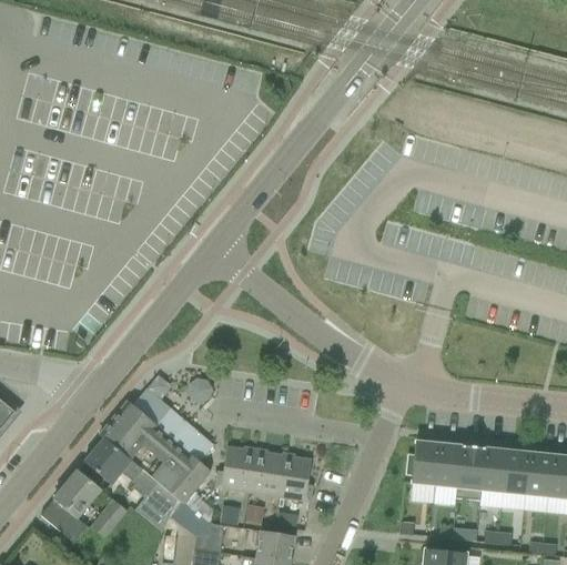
[(183,396),(206,399),(209,379),(184,376),(183,396)]
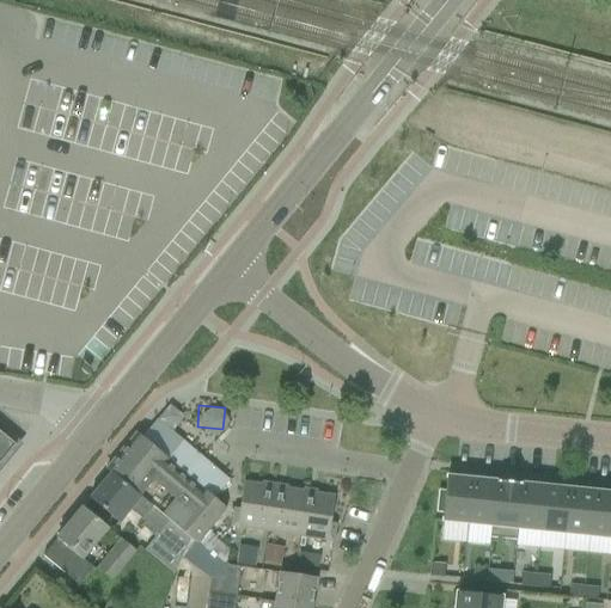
[(0,461),(16,442),(0,429),(0,461)]
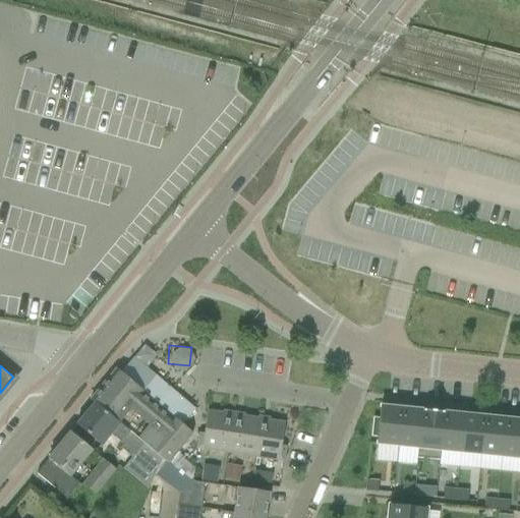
[(168,460),(192,481),(192,478),(194,479),(195,467),(176,450),(191,432),(119,370),(114,370),(92,397),(157,451),(161,455),(163,457),(167,461),(168,460)]
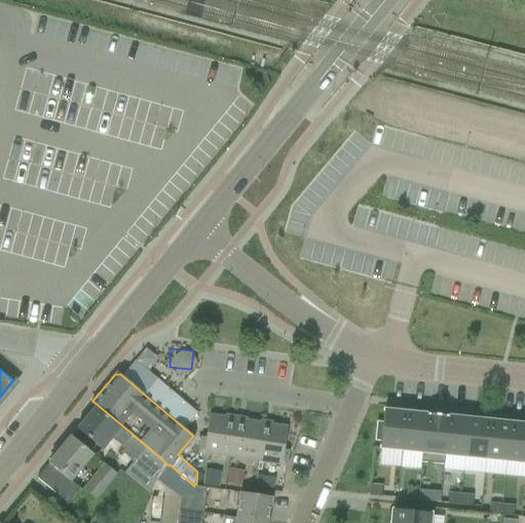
[(97,405),(78,426),(94,440),(105,448),(114,438),(125,446),(123,449),(135,459),(139,454),(147,460),(151,463),(158,455),(92,401),(92,402),(97,405)]
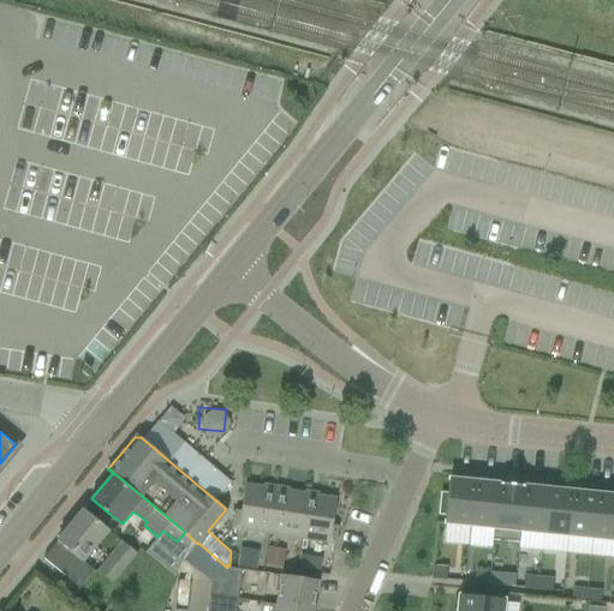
[(445,490),(442,511),(447,511),(446,521),(471,523),(476,479),(451,475),(449,490),(445,490)]
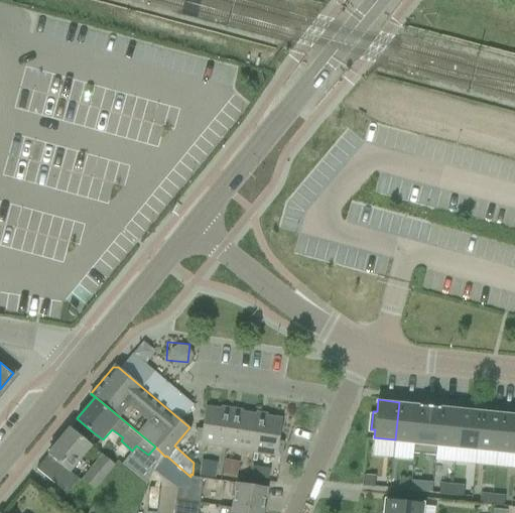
[(419,404),(399,402),(395,439),(414,441),(415,441),(419,404)]
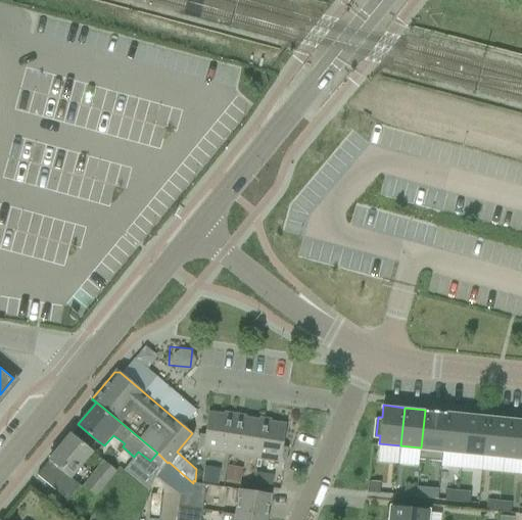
[(420,447),(419,458),(441,460),(442,450),(445,412),(425,410),(421,447),(420,447)]
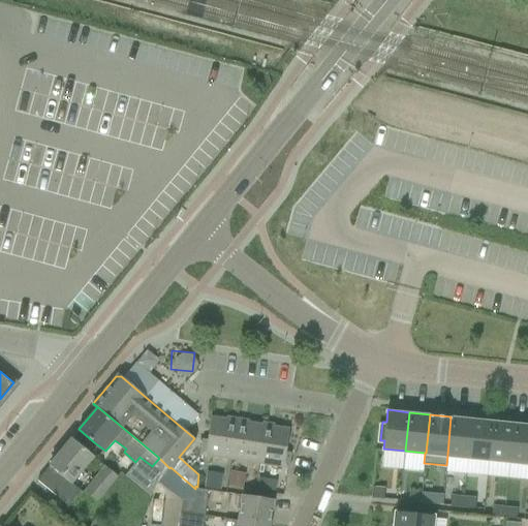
[(204,437),(200,453),(231,458),(238,418),(227,415),(226,418),(211,415),(208,438),(204,437)]
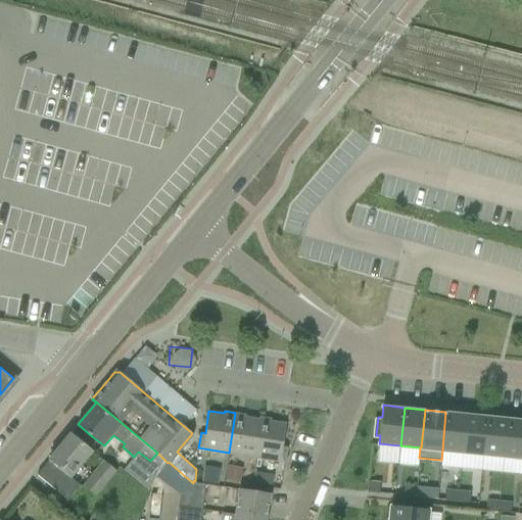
[(467,414),(445,412),(442,450),(463,452),(467,414)]
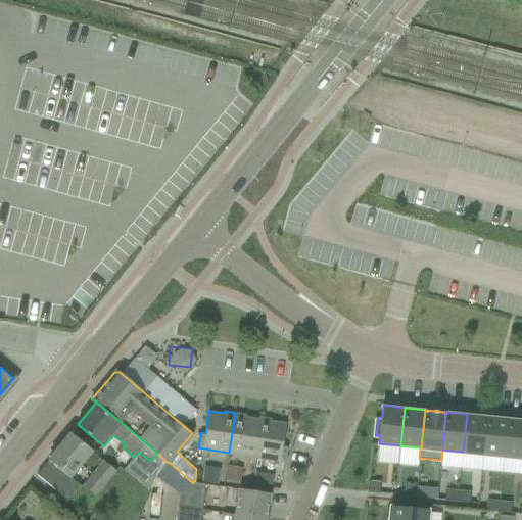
[(235,413),(229,453),(241,455),(253,456),(259,419),(247,417),(246,416),(246,414),(235,413)]
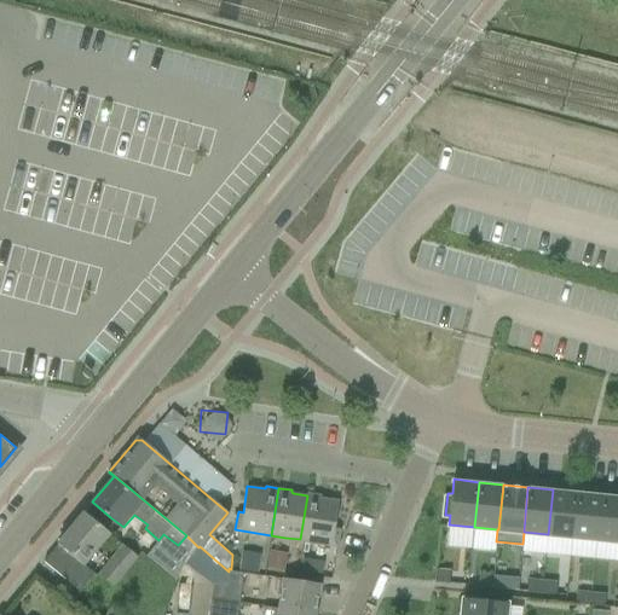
[(572,537),(577,492),(553,489),(548,534),(572,537)]
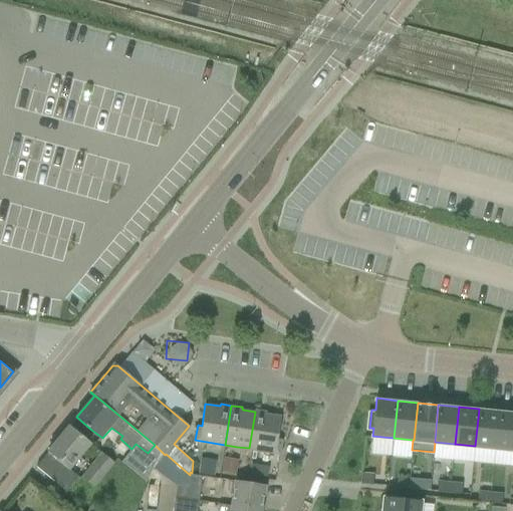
[(496,449),(500,411),(479,409),(475,446),(496,449)]
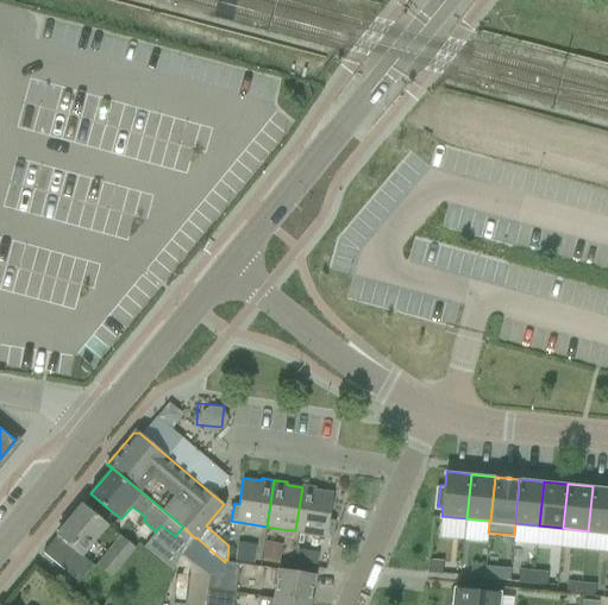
[(302,487),(295,530),(332,536),(334,518),(330,518),(333,492),(317,489),(317,486),(302,485),(302,487)]
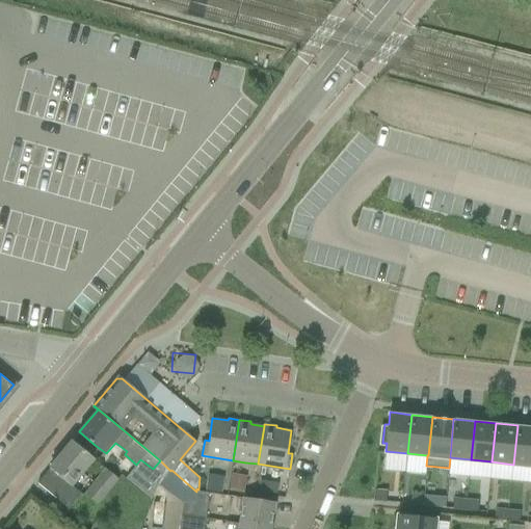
[(530,426),(518,425),(513,465),(530,466),(530,426)]
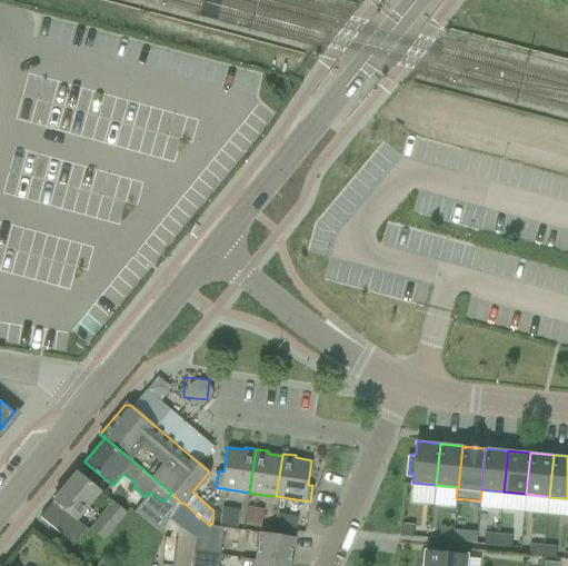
[(41,515),(73,542),(86,527),(90,530),(93,527),(106,537),(126,512),(113,500),(102,516),(88,505),(100,489),(78,470),(41,515)]
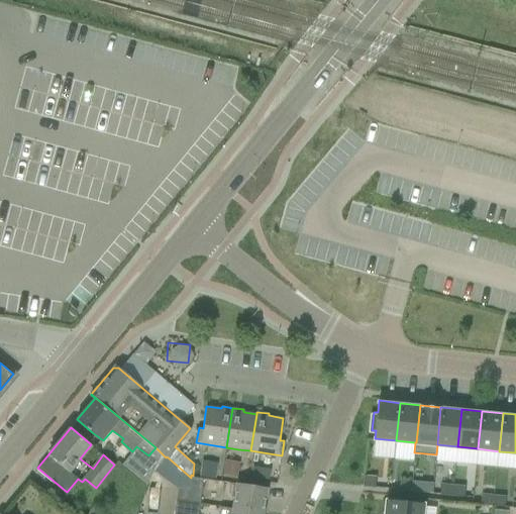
[(144,452),(130,469),(147,483),(155,469),(162,453),(160,451),(156,447),(148,455),(144,452)]
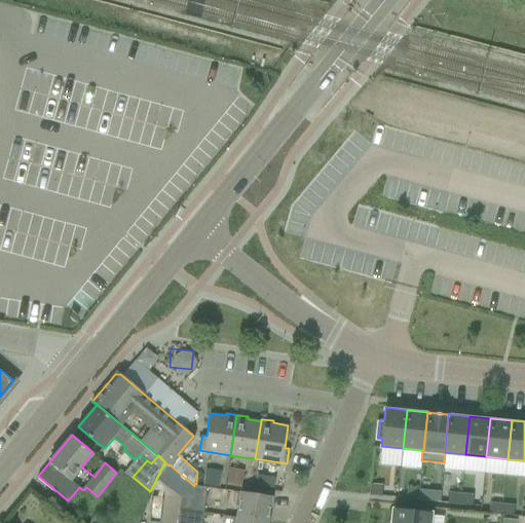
[(205,483),(220,485),(223,469),(209,465),(205,483)]
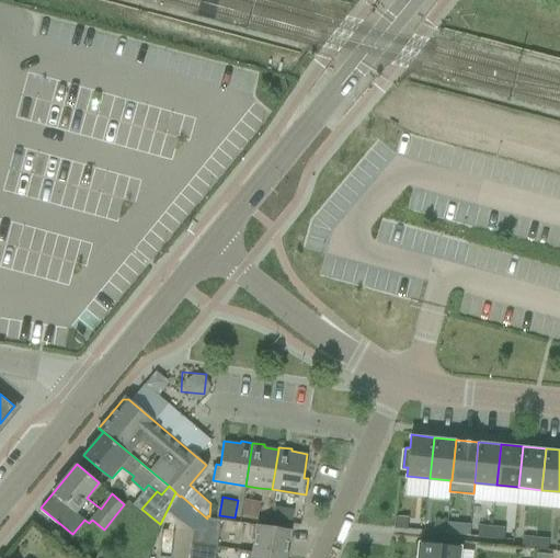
[(244,498),(242,513),(259,515),(261,500),(244,498)]
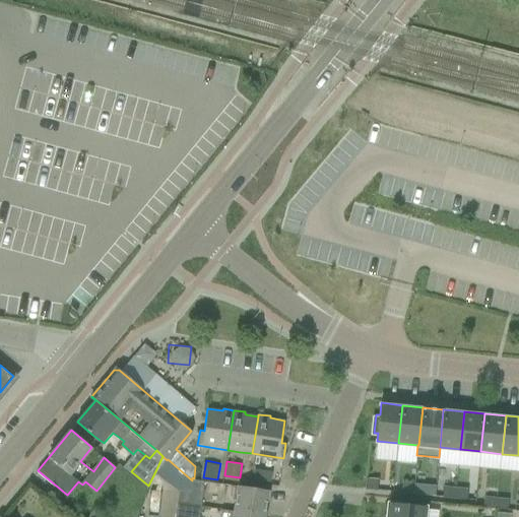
[(254,468),(252,478),(265,480),(266,469),(254,468)]
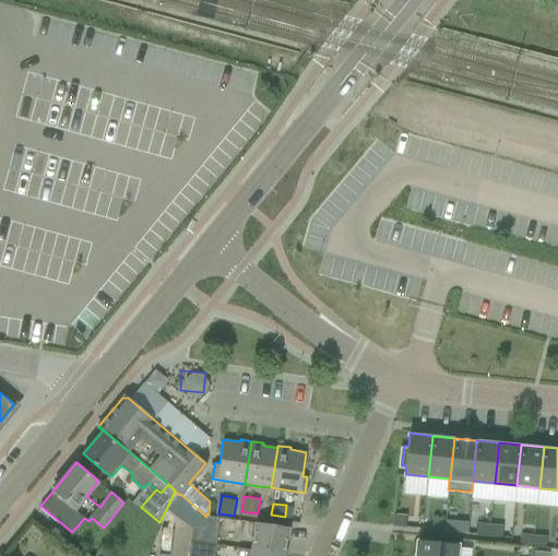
[(188,555),(215,555),(221,517),(209,515),(206,513),(206,517),(208,518),(206,528),(193,527),(191,539),(188,555)]
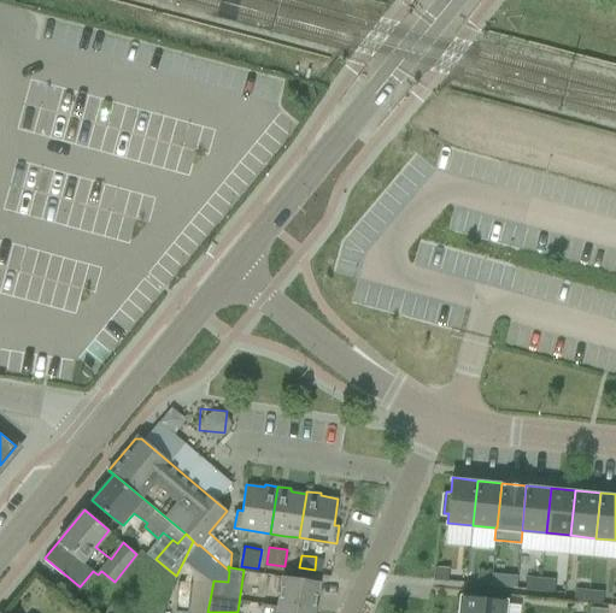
[(435,566),(434,578),(449,579),(450,567),(435,566)]
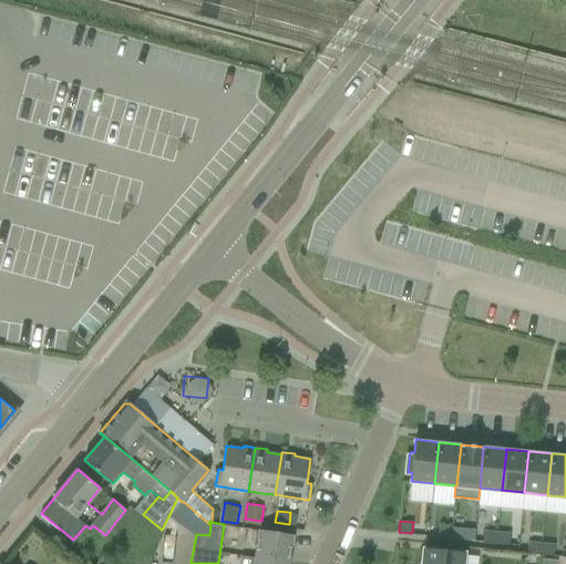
[(439,524),(438,535),(451,536),(452,525),(439,524)]
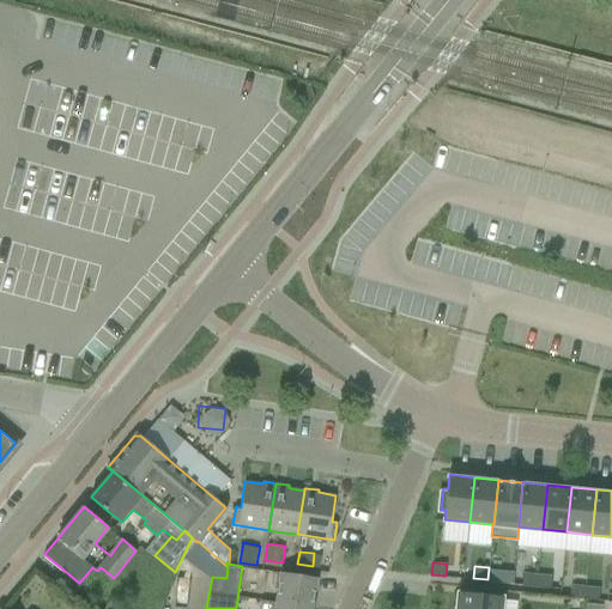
[(489,567),(488,579),(502,582),(514,583),(515,571),(503,570),(489,567)]
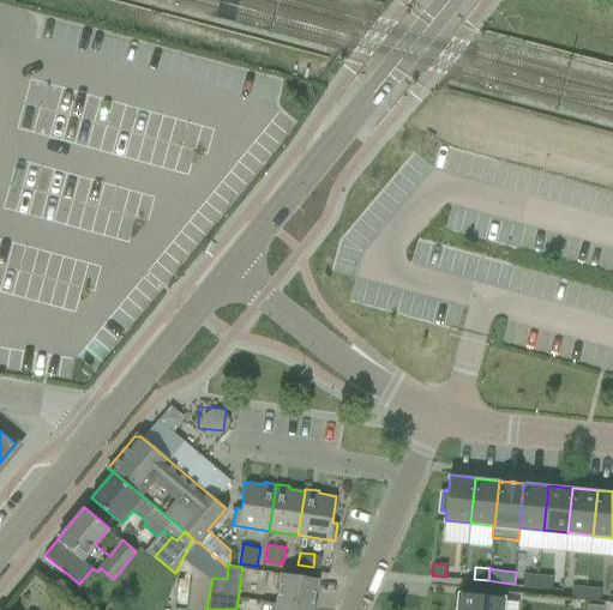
[(277,602),(313,608),(318,578),(281,573),(277,602)]
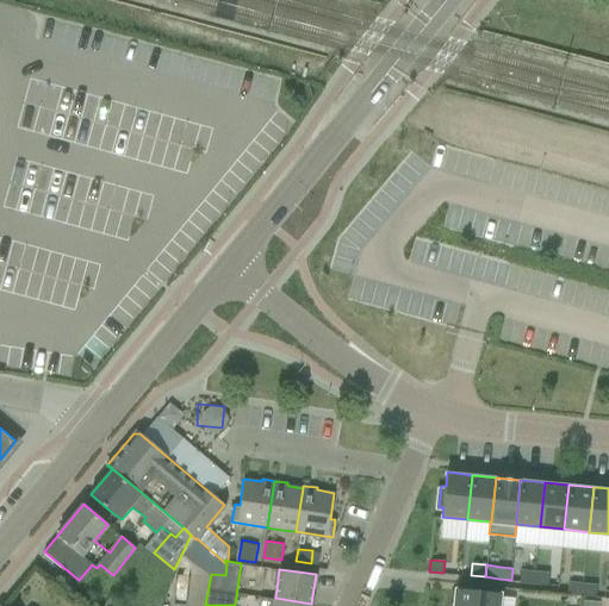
[(521,569),(520,580),(534,582),(535,570),(521,569)]
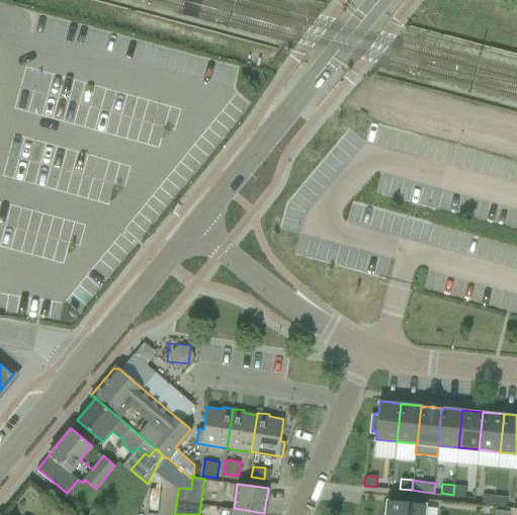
[(454,485),(453,495),(465,496),(466,486),(454,485)]
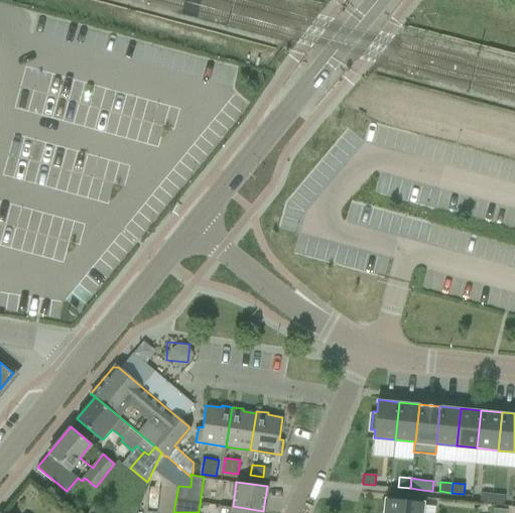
[(481,492),(480,502),(492,503),(493,493),(481,492)]
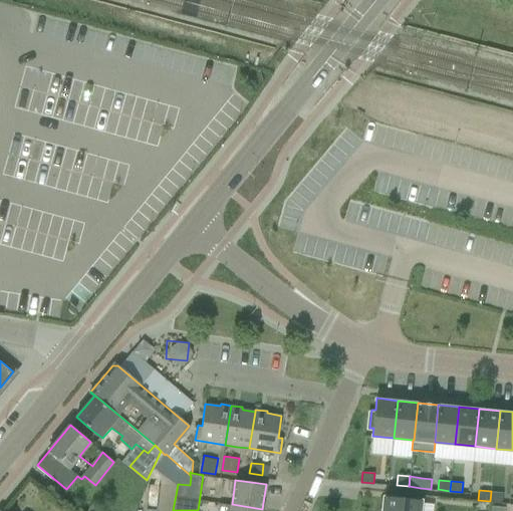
[(491,491),(490,501),(502,502),(503,492),(491,491)]
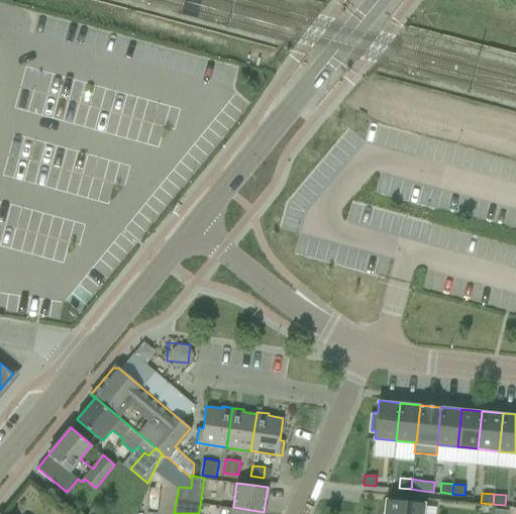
[(384,513),(423,513),(424,502),(386,498),(384,513)]
